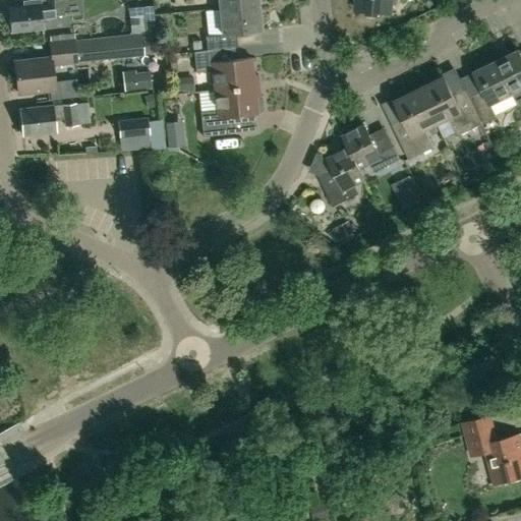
[(61,14),(59,0),(39,0),(23,2),(24,7),(8,8),(10,32),(42,29),(41,16),(61,14)]
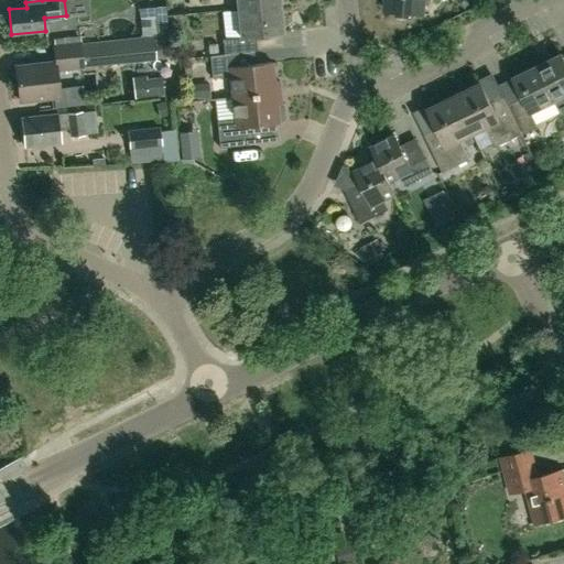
[(235,0),(236,9),(278,4),(277,0),(235,0)]
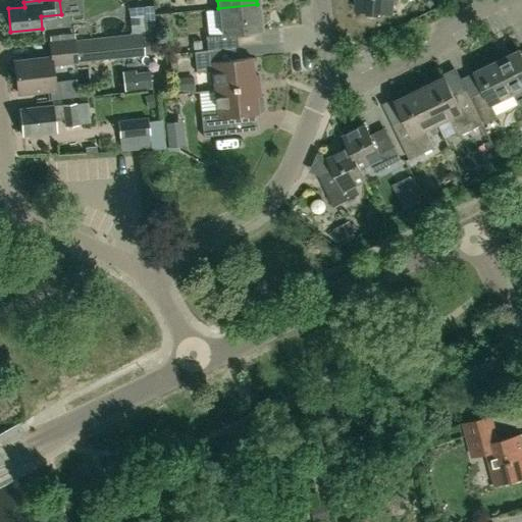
[(357,0),(356,12),(395,15),(395,0),(357,0)]
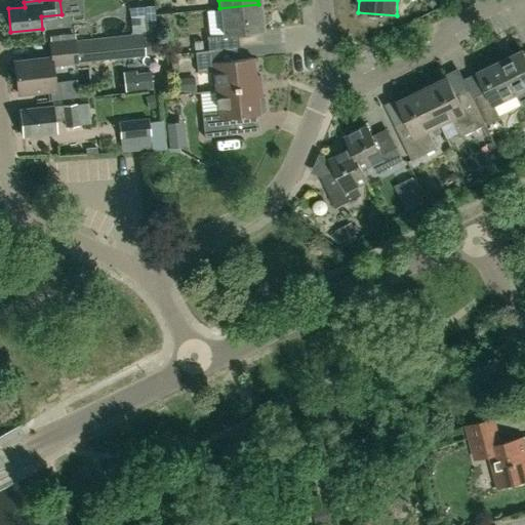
[(207,51),(211,50),(238,47),(236,33),(261,30),(258,4),(219,8),(223,35),(206,37),(207,51)]
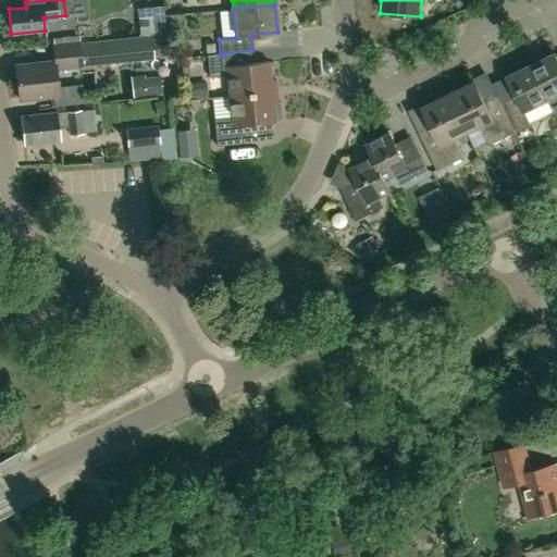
[(153,12),(157,31),(169,28),(165,10),(153,12)]
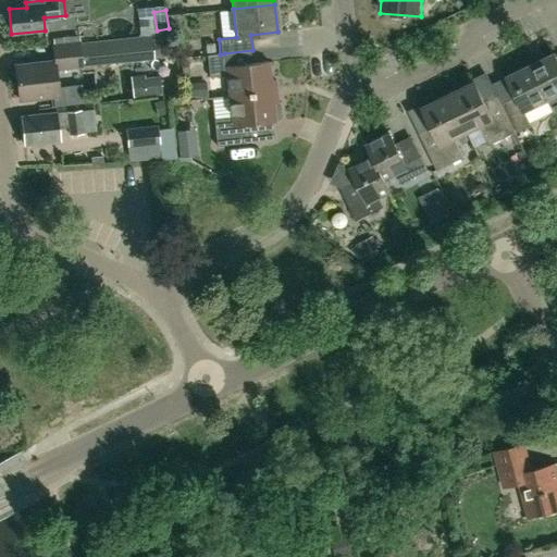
[(56,70),(155,60),(151,36),(81,44),(79,41),(51,45),(53,61),(15,65),(19,100),(58,96),(56,70)]
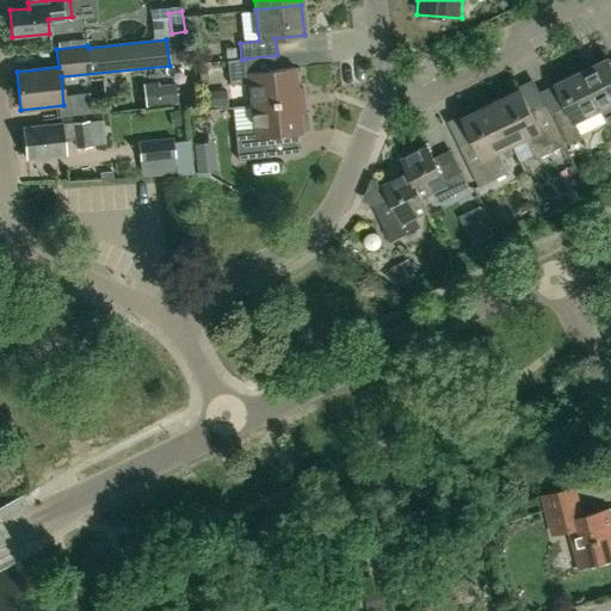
[(297,102),(306,100),(303,87),(296,88),(294,68),(248,74),(246,59),(241,60),(226,61),(228,86),(247,84),(251,107),(297,102)]
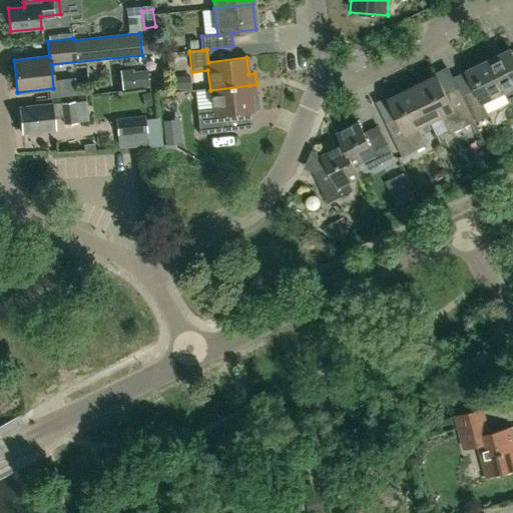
[(512,54),(511,50),(488,61),(504,93),(505,93),(511,104),(512,103),(512,54)]
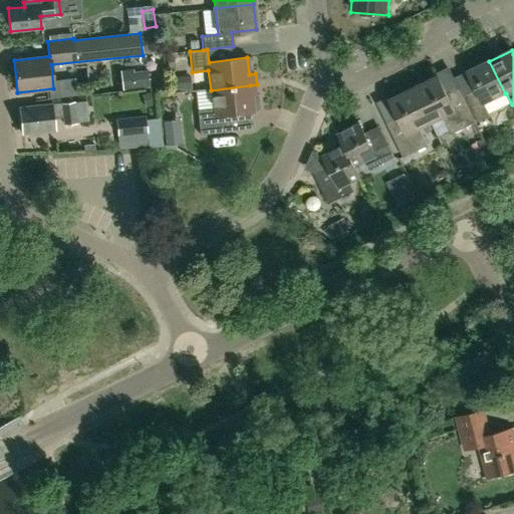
[(484,104),(505,93),(489,61),(467,72),(477,91),(463,98),(475,123),(475,124),(490,116),(484,104)]
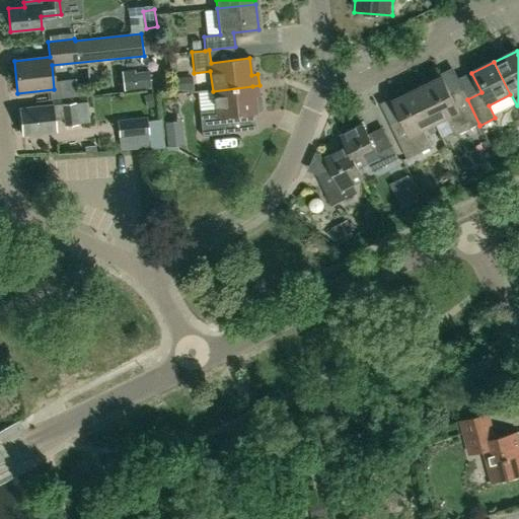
[(94,81),(109,83),(110,72),(96,70),(94,81)]
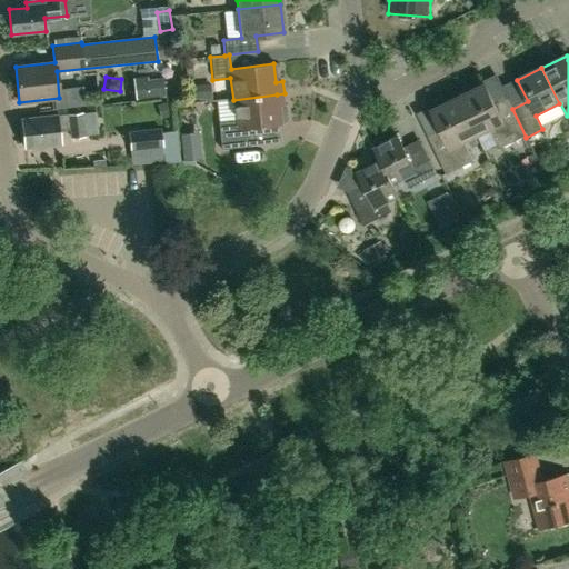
[(148,79),(148,77),(133,79),(137,100),(166,97),(162,77),(148,79)]
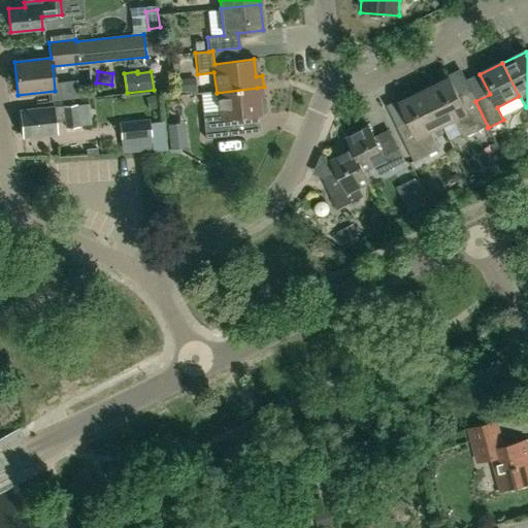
[(184,92),(199,91),(198,76),(183,77),(184,92)]
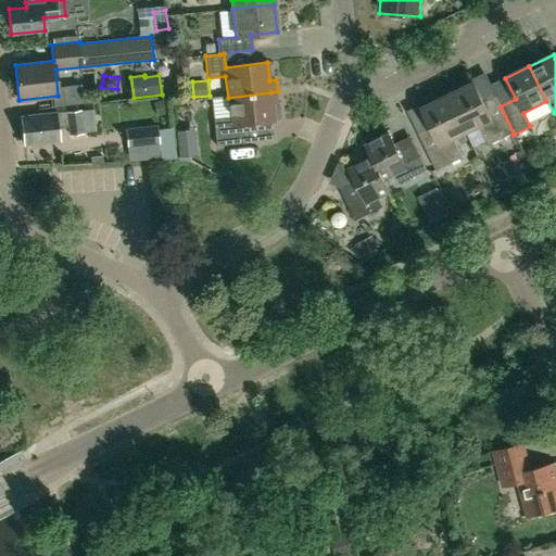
[(514,134),(501,106),(496,98),(483,103),(474,84),(447,97),(466,134),(479,127),(488,146),(514,134)]
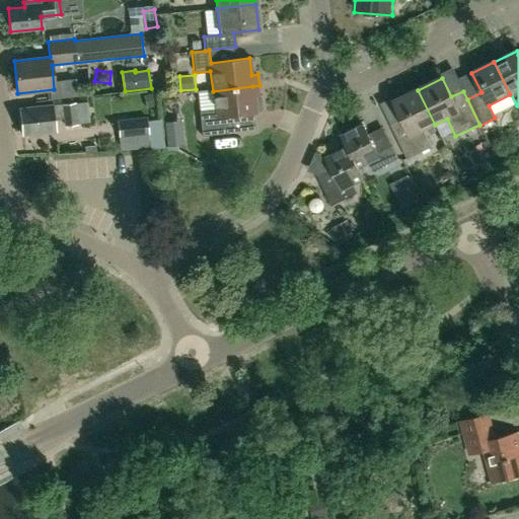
[(252,86),(213,91),(215,110),(199,113),(201,137),(228,134),(226,118),(255,115),(255,113),(260,113),(262,109),(260,85),(252,86)]
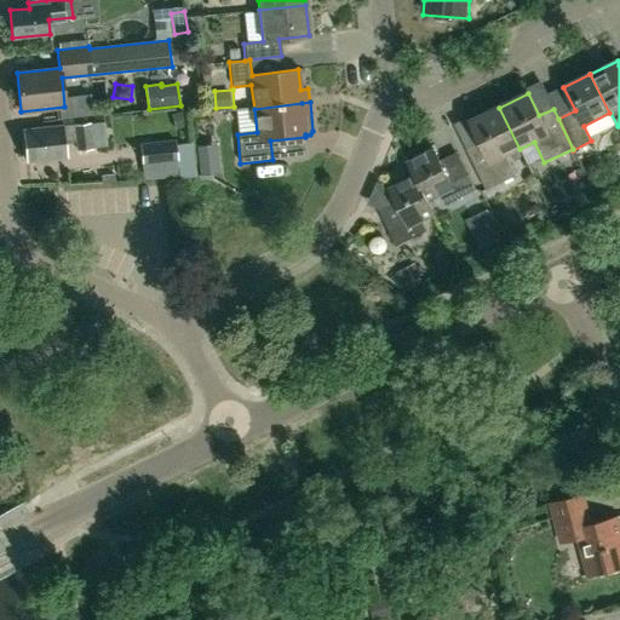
[(184,127),(207,126),(206,103),(183,104),(184,127)]
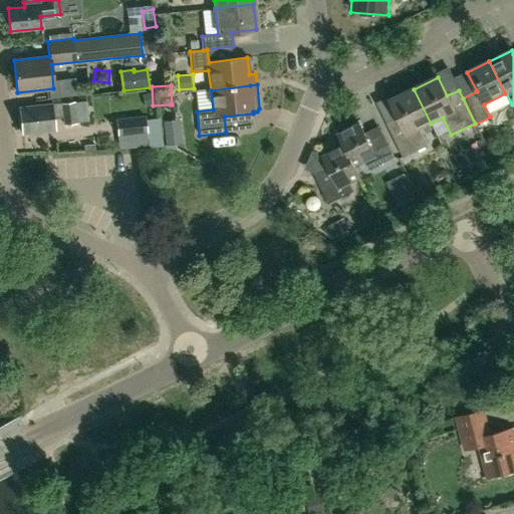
[(419,130),(431,123),(414,89),(390,100),(399,119),(387,125),(403,159),(427,147),(419,130)]
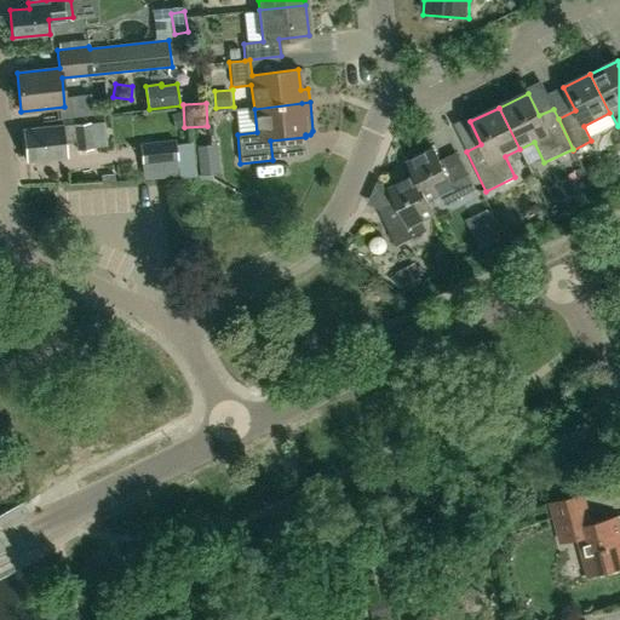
[(91,149),(89,124),(63,126),(23,130),(27,161),(65,158),(64,143),(76,141),(78,150),(91,149)]
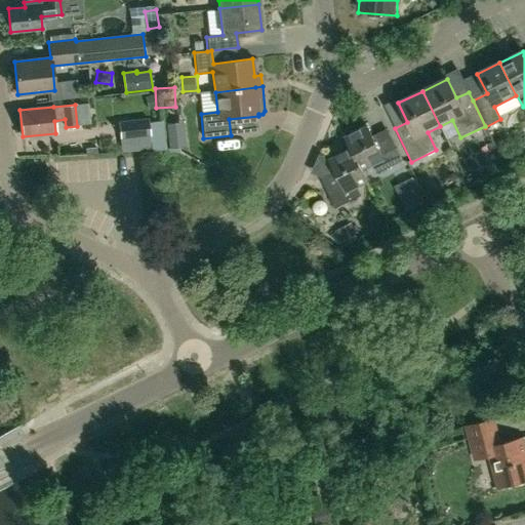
[(123,146),(153,143),(150,118),(120,121),(123,146)]
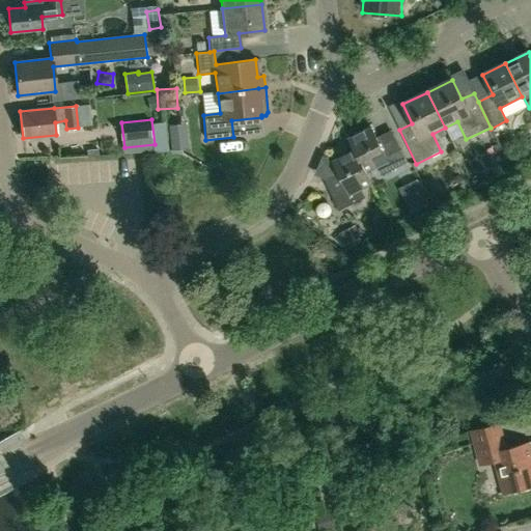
[(356,151),(366,173),(367,172),(378,168),(381,175),(407,163),(401,151),(386,159),(371,129),(348,140),(354,151),(356,151)]
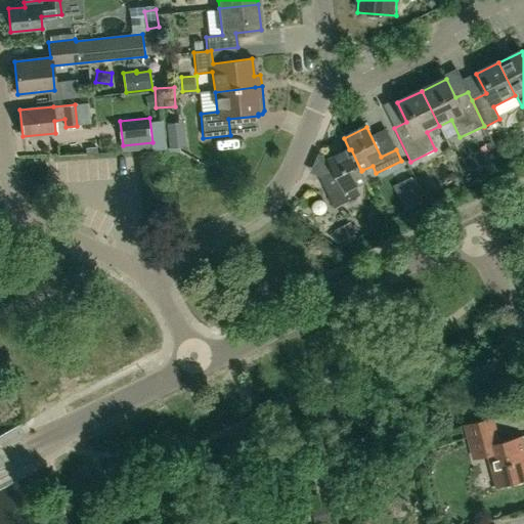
[(360,197),(356,187),(368,182),(362,170),(361,171),(351,149),(349,149),(328,161),(333,171),(318,178),(334,209),(360,197)]
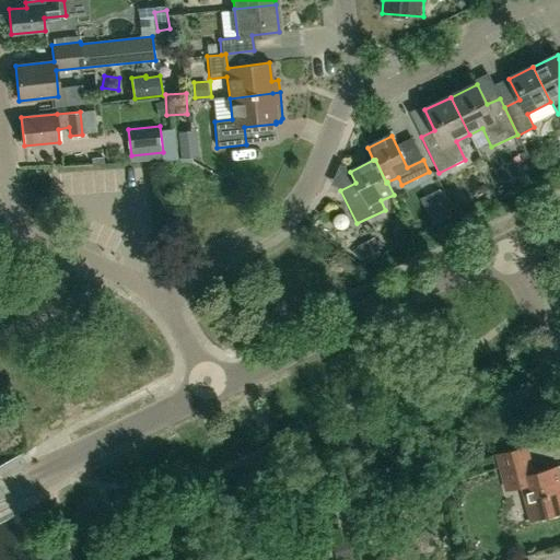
[(533,474),(526,447),(499,454),(509,490),(525,486),(535,520),(559,512),(559,481),(556,468),(533,474)]
